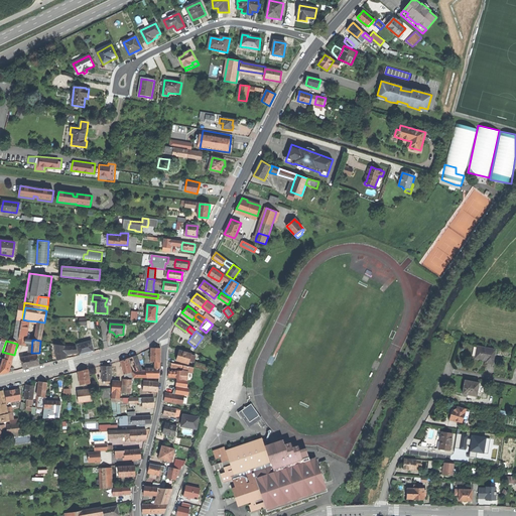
[(77,345),(80,356),(88,353),(94,352),(91,342),(77,345)]
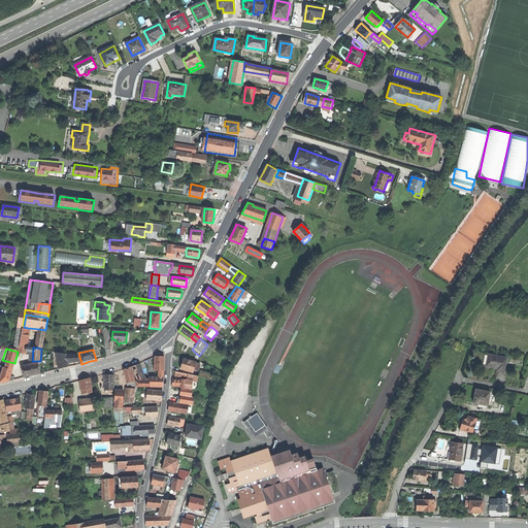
[(55,353),(59,368),(63,367),(69,366),(68,362),(66,354),(55,353)]
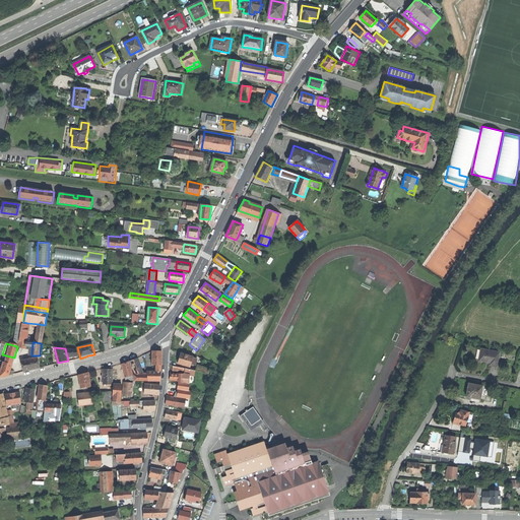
[(77,349),(65,348),(67,356),(78,354),(77,349)]
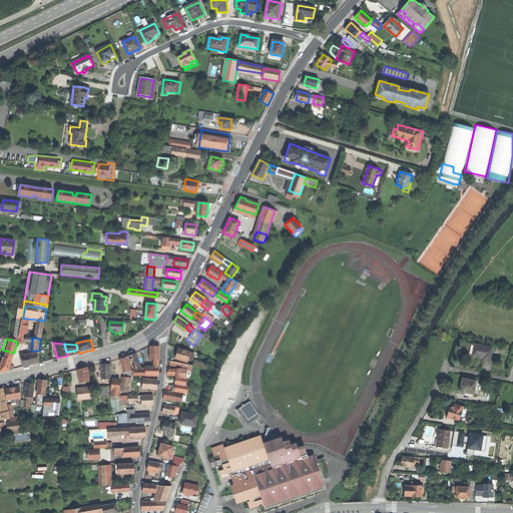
[(492,348),(478,345),(477,351),(476,357),(483,358),(483,357),(487,358),(487,361),(490,362),(491,355),(492,348)]
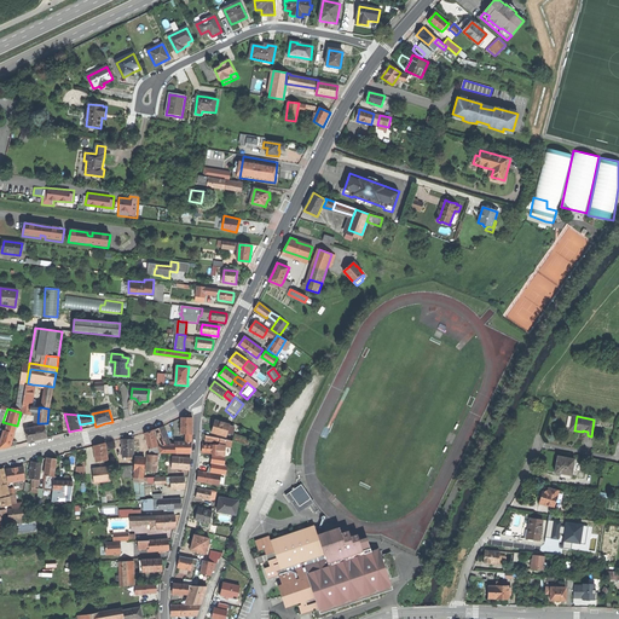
[(187,418),(181,418),(181,434),(186,434),(192,435),(192,418),(187,418)]
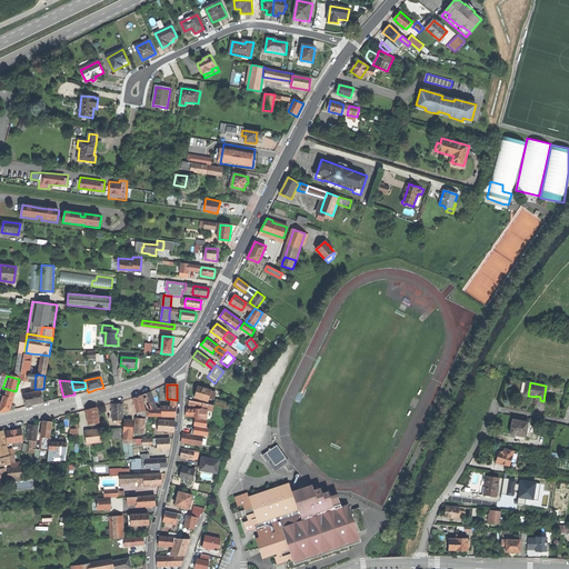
[(195,397),(208,401),(209,396),(210,390),(211,390),(198,386),(196,391),(195,397)]
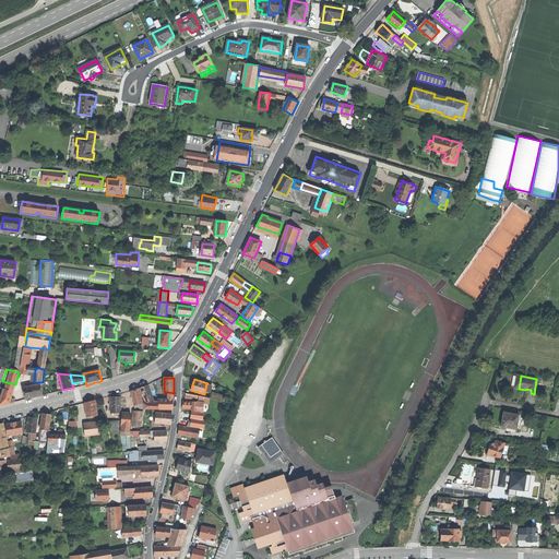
[(22,389),(25,400),(34,397),(43,395),(40,384),(22,389)]
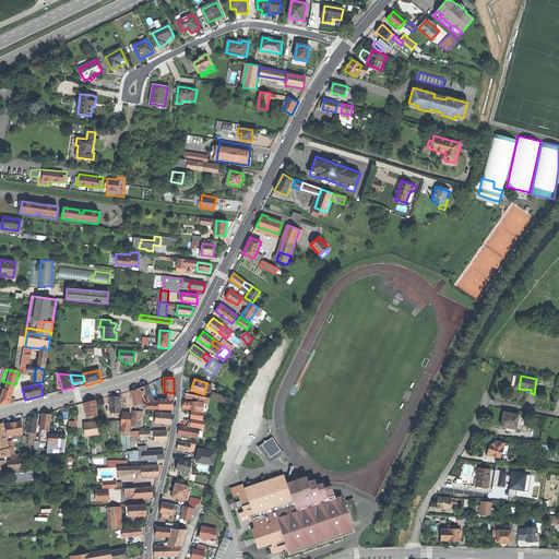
[(143,387),(140,389),(145,403),(149,402),(153,401),(147,385),(143,387)]
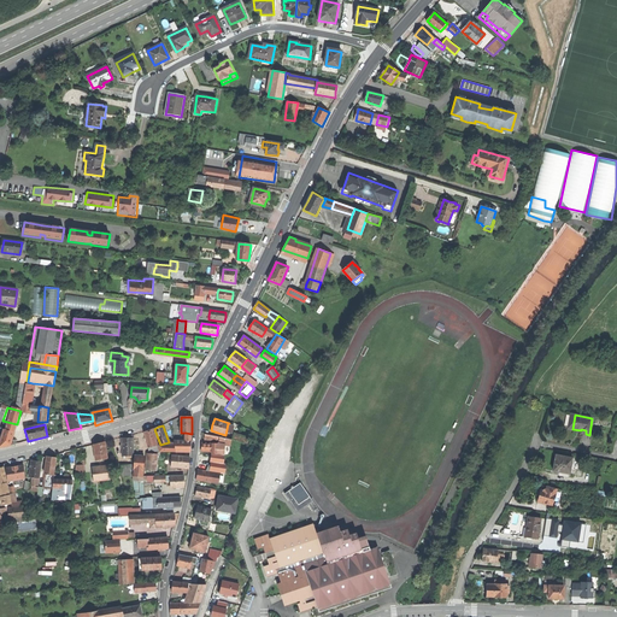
[(11,445),(15,433),(10,432),(4,429),(0,442),(0,447),(5,446),(11,445)]
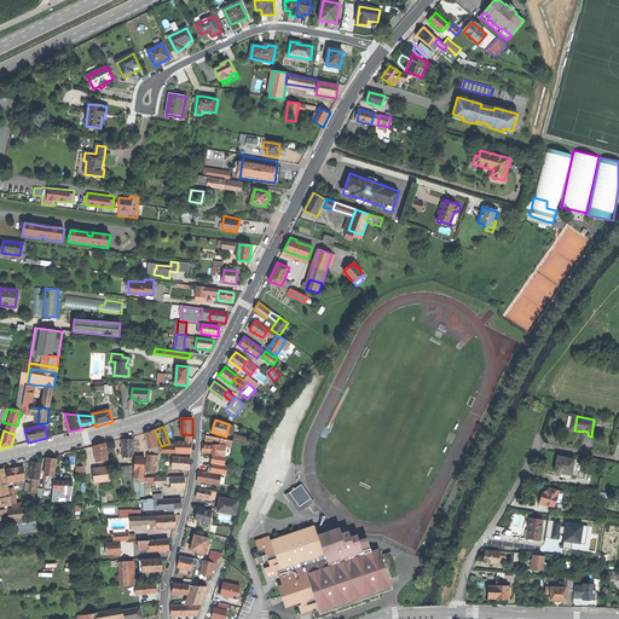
[(149,432),(145,434),(149,449),(157,447),(154,431),(149,432)]
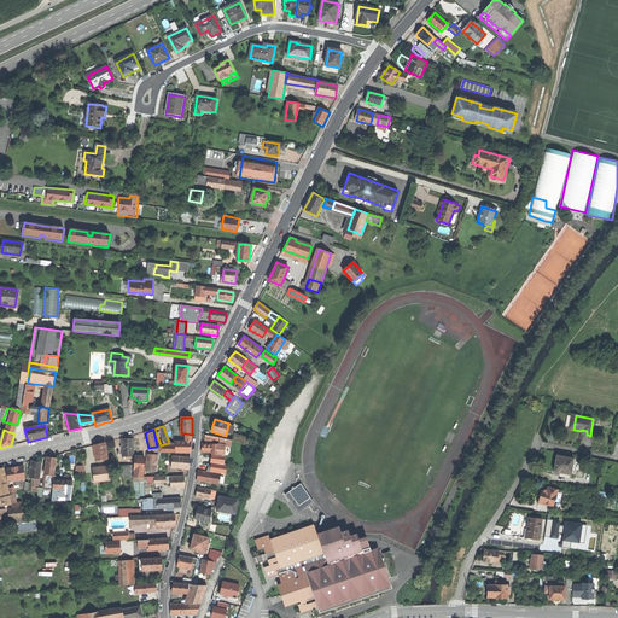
[(127,439),(122,439),(122,456),(128,456),(134,456),(133,439),(127,439)]
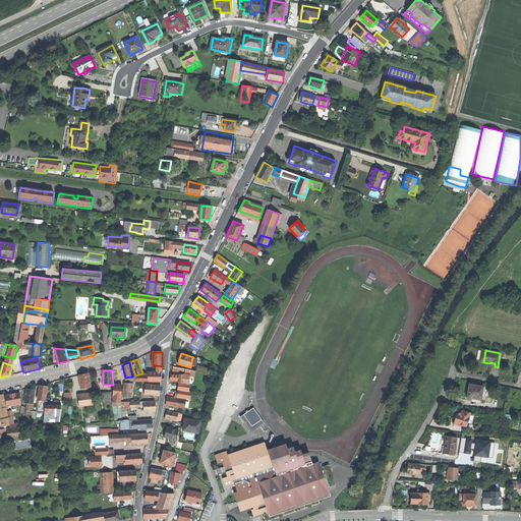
[(161,382),(162,372),(157,372),(148,372),(149,382),(161,382)]
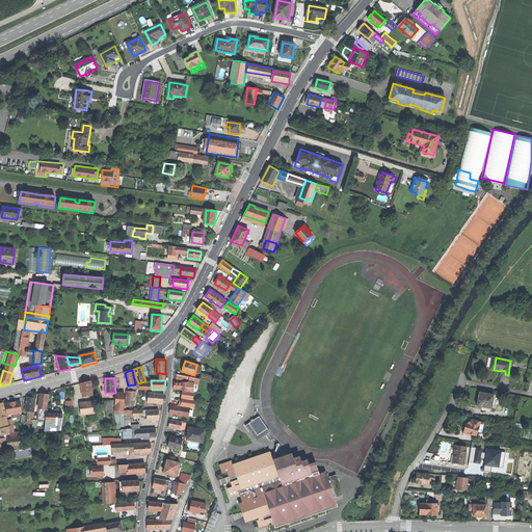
[(81,383),(83,397),(92,395),(90,381),(85,382),(81,383)]
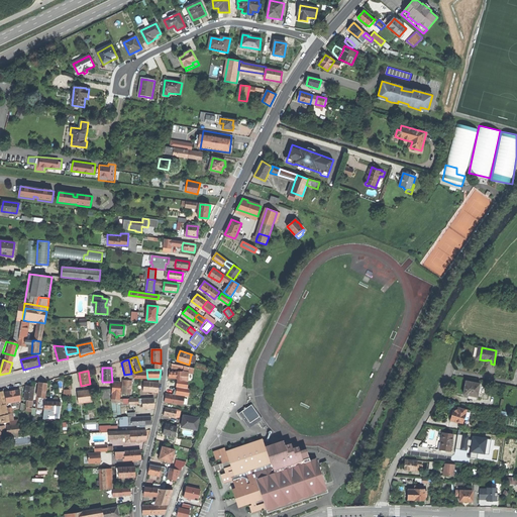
[(122,394),(131,395),(132,381),(123,380),(122,394)]
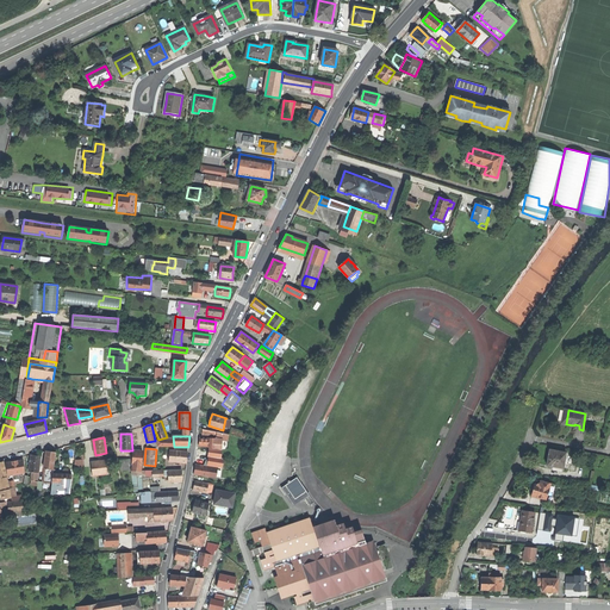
[(187,452),(170,450),(169,462),(186,464),(187,458),(187,452)]
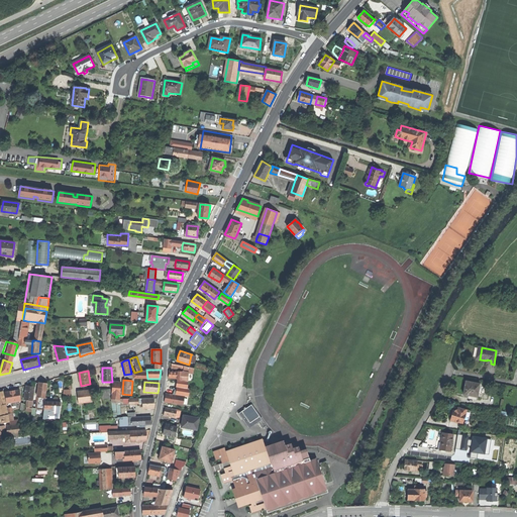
[(480,384),(467,382),(466,388),(463,394),(469,395),(469,398),(477,400),(480,384)]
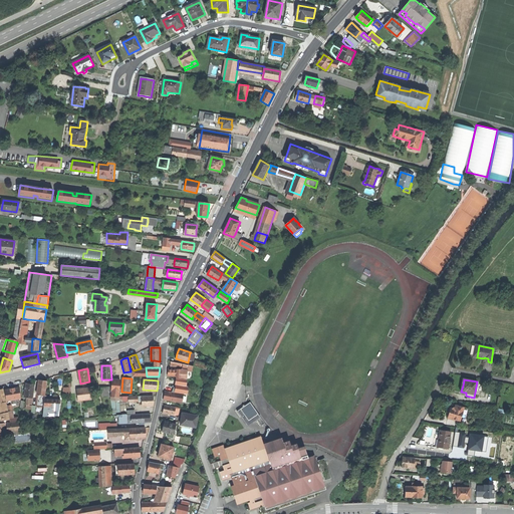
[(43,380),(39,380),(37,395),(39,396),(45,396),(47,381),(43,380)]
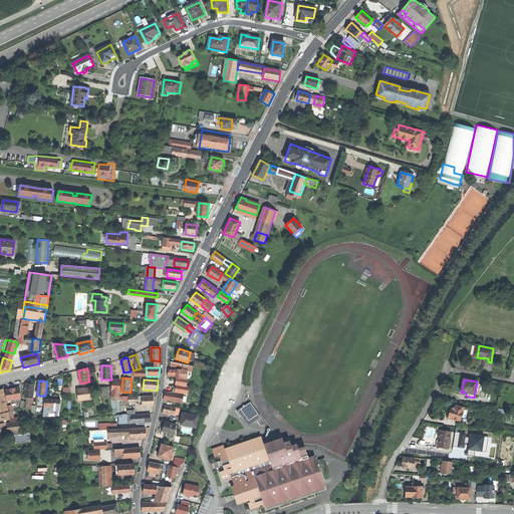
[(120,381),(111,380),(110,392),(111,392),(110,397),(118,398),(120,381)]
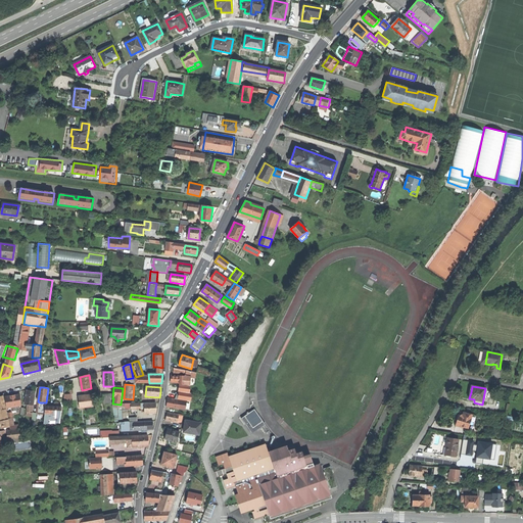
[(31,390),(27,390),(25,405),(28,405),(33,406),(35,391),(31,390)]
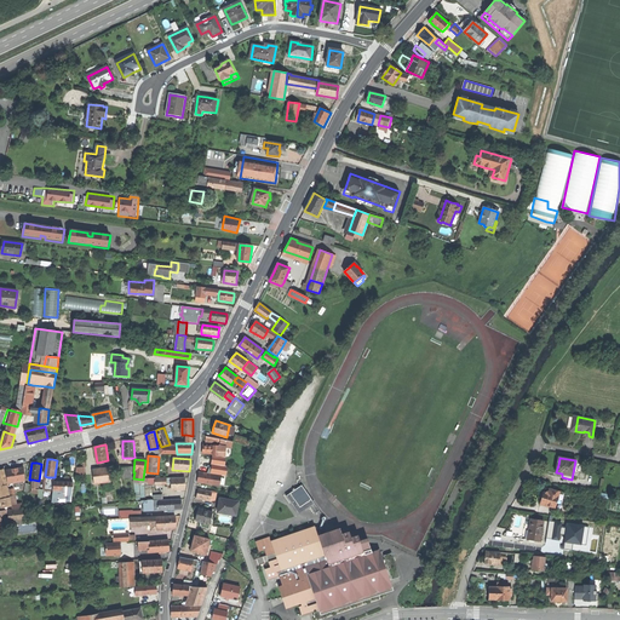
[(15,469),(6,470),(9,483),(16,482),(21,482),(26,481),(23,468),(15,469)]
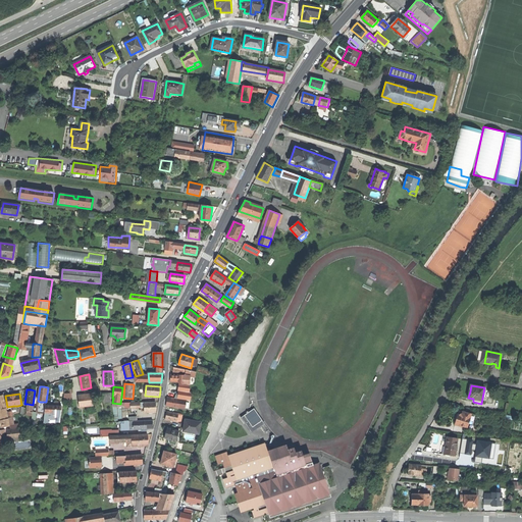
[(92,396),(79,397),(80,407),(93,406),(92,396)]
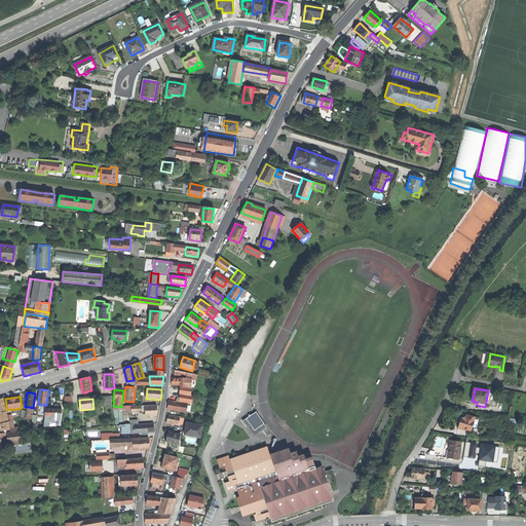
[(182,402),(168,400),(167,404),(167,409),(180,411),(182,402)]
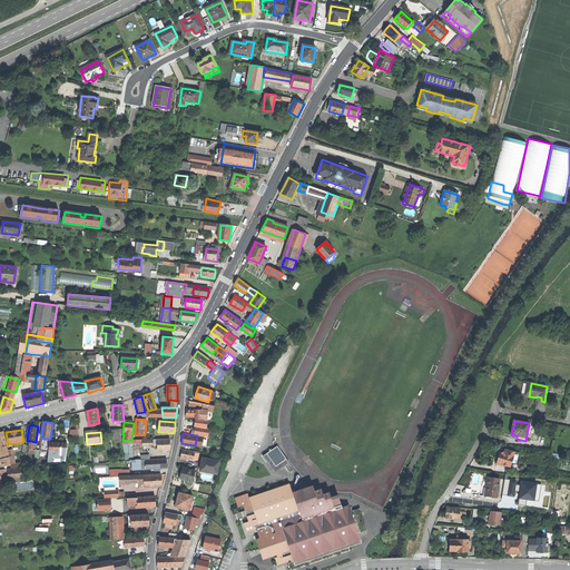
[(50,439),(43,439),(41,451),(49,452),(50,439)]
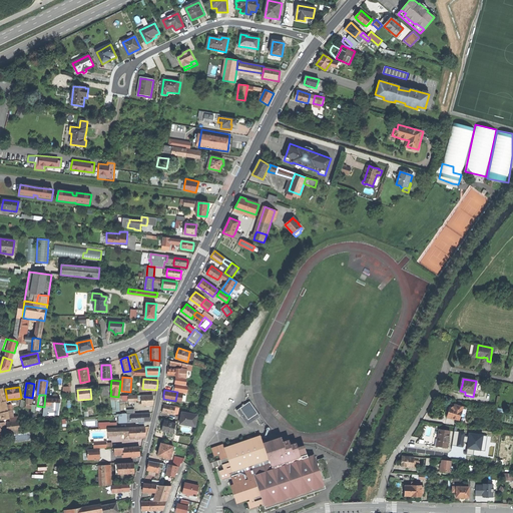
[(141,400),(142,406),(153,406),(153,401),(153,396),(141,396),(141,400)]
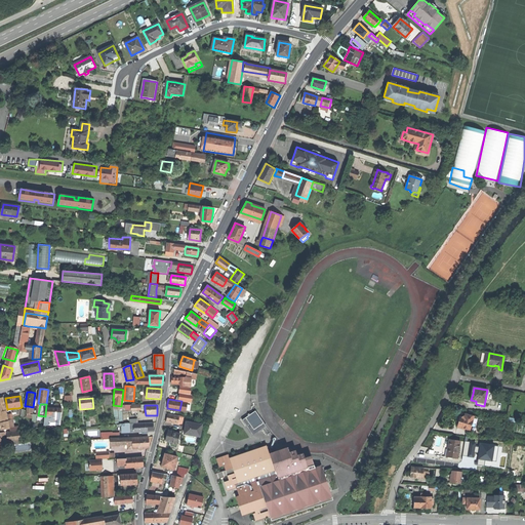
[(255,410),(252,412),(260,423),(264,422),(255,410)]
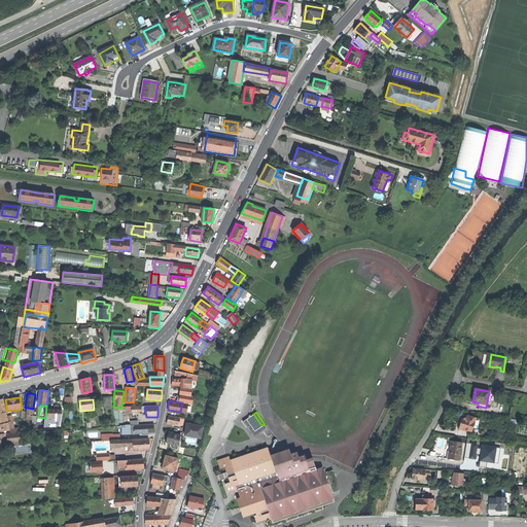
[(243,421),(254,436),(268,427),(265,424),(261,425),(253,414),(243,421)]
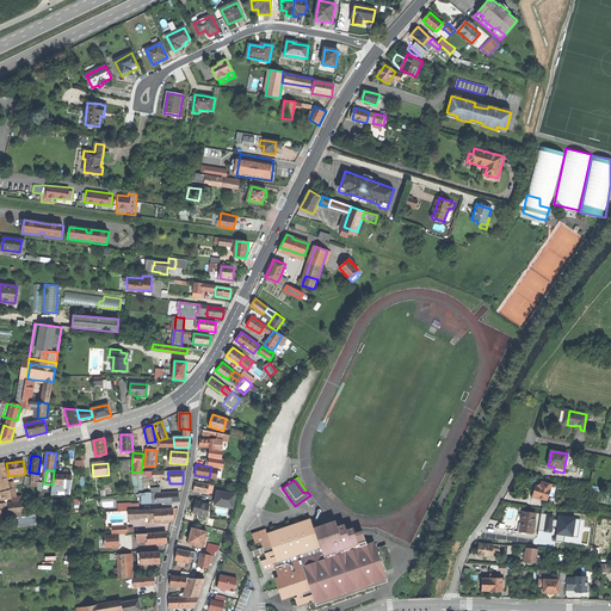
[(193,491),(207,493),(209,485),(209,483),(196,481),(195,486),(193,491)]
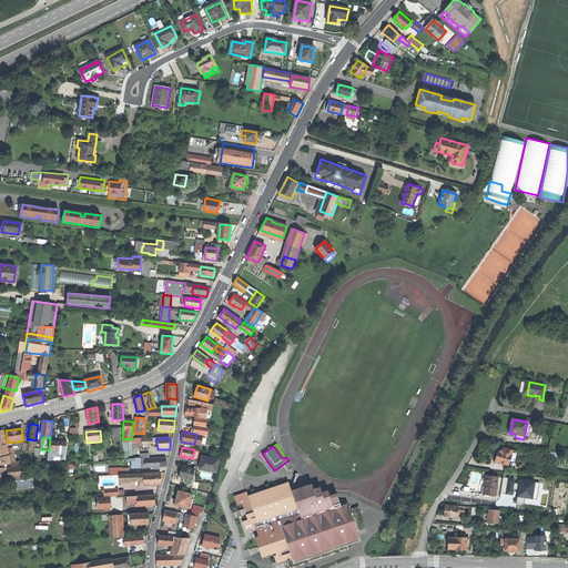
[(514,449),(504,447),(503,452),(498,450),(497,456),(496,462),(509,465),(514,449)]
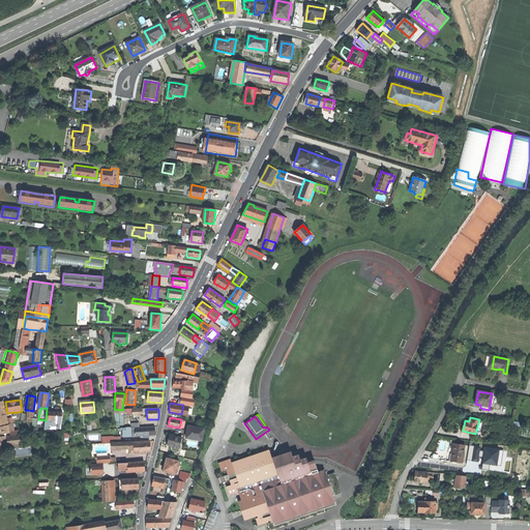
[(55,418),(46,419),(45,429),(61,429),(62,418),(61,418),(55,418)]
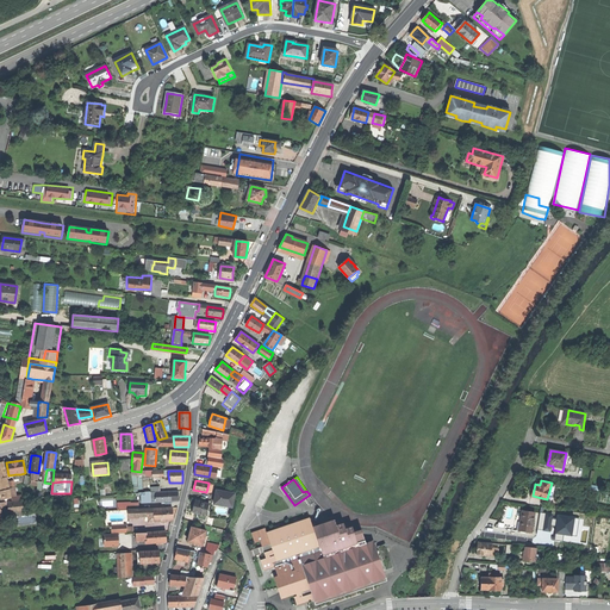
[(12,497),(10,490),(5,491),(0,491),(2,499),(12,497)]
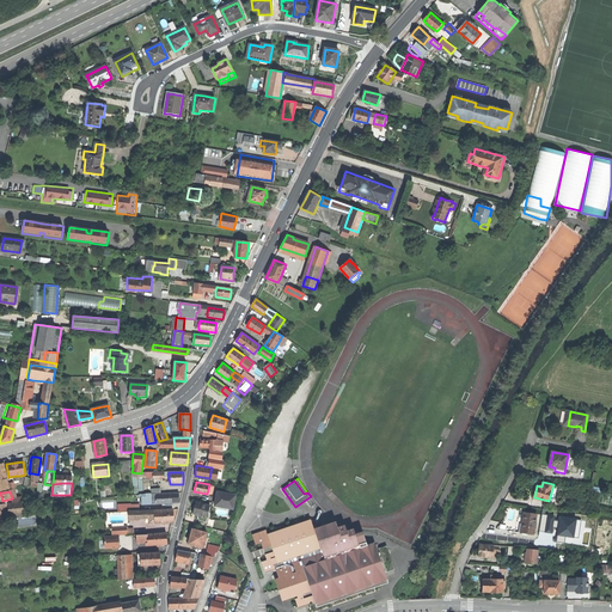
[(215,499),(215,505),(226,507),(226,508),(233,509),(236,495),(216,491),(215,499)]
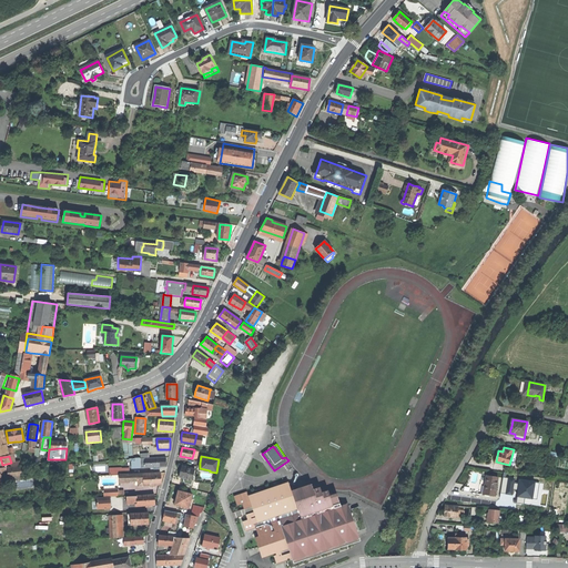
[(165,457),(150,458),(151,467),(154,467),(160,467),(166,467),(166,463),(165,457)]
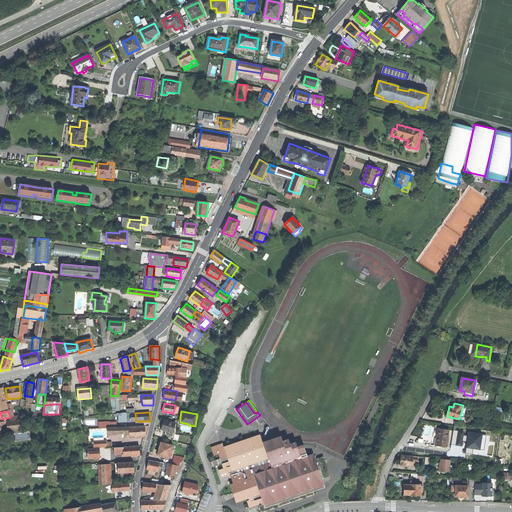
[(126,422),(136,421),(135,413),(126,414),(126,422)]
